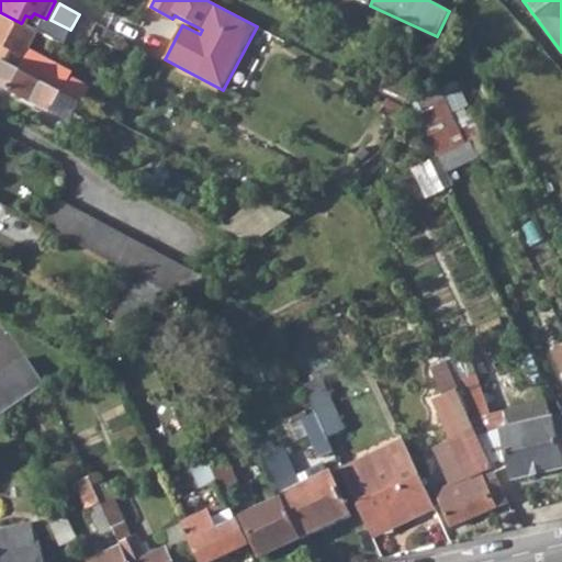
[(21,23),(0,12),(0,58),(3,60),(19,69),(63,92),(76,100),(81,102),(89,87),(71,77),(74,71),(30,48),(40,31),(22,22),(21,23)]
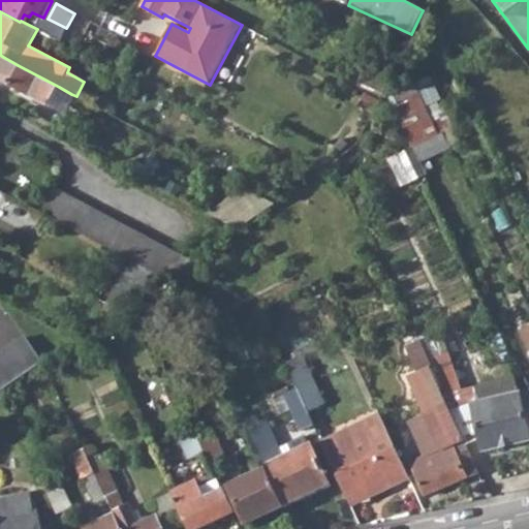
[(91,22),(74,13),(69,23),(86,31),(91,22)]
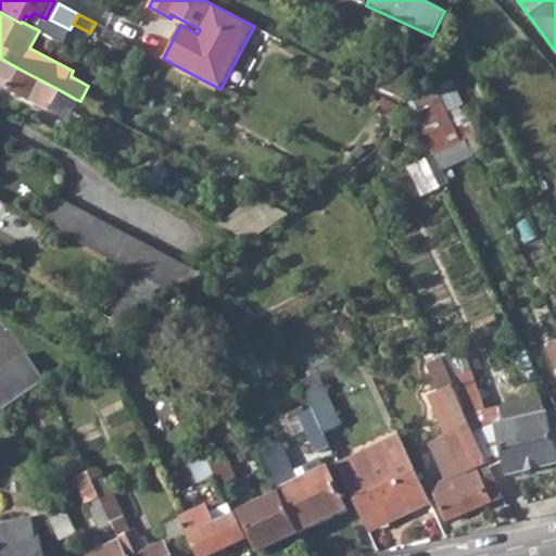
[(0,80),(52,110),(57,102),(62,91),(19,68),(3,60),(0,58),(0,80)]
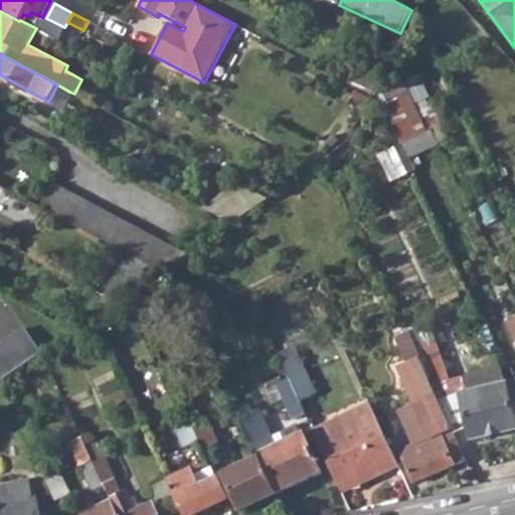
[(383,99),(403,142),(381,152),(394,179),(417,168),(412,157),(448,140),(420,81),(383,99)]
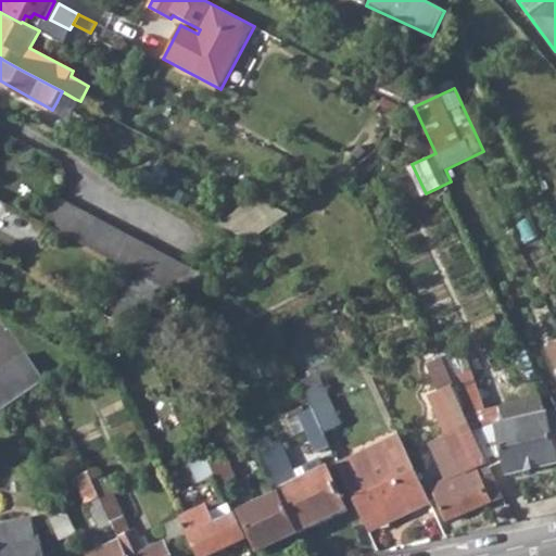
[(75,99),(62,91),(57,102),(70,110),(75,99)]
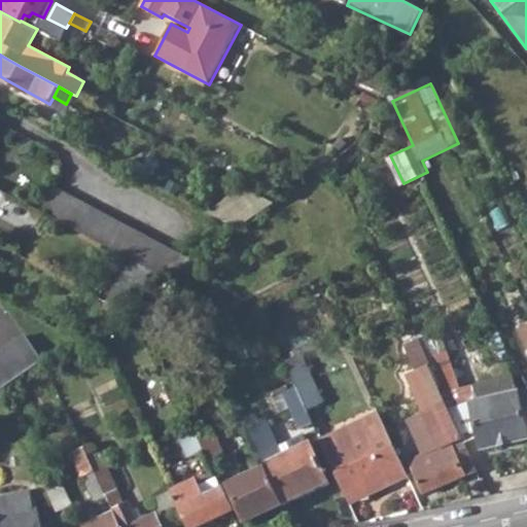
[(43,213),(57,220),(69,196),(59,190),(56,188),(43,213)]
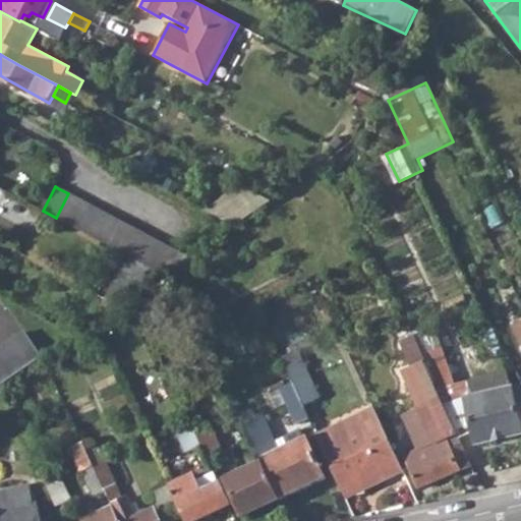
[(129,256),(163,275),(172,269),(189,257),(122,221),(68,193),(56,218),(129,256)]
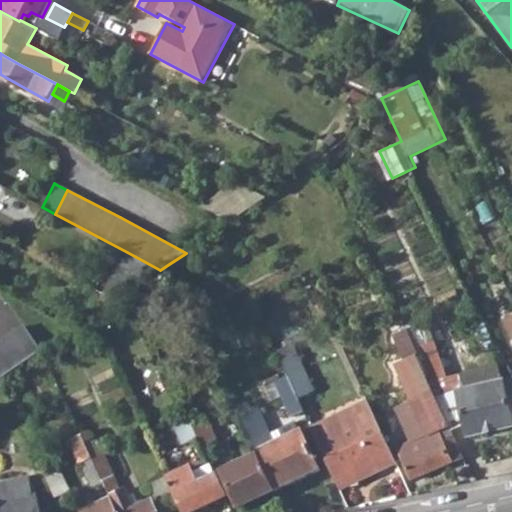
[(215,215),(229,223),(260,202),(254,193),(246,198),(244,196),(215,215)]
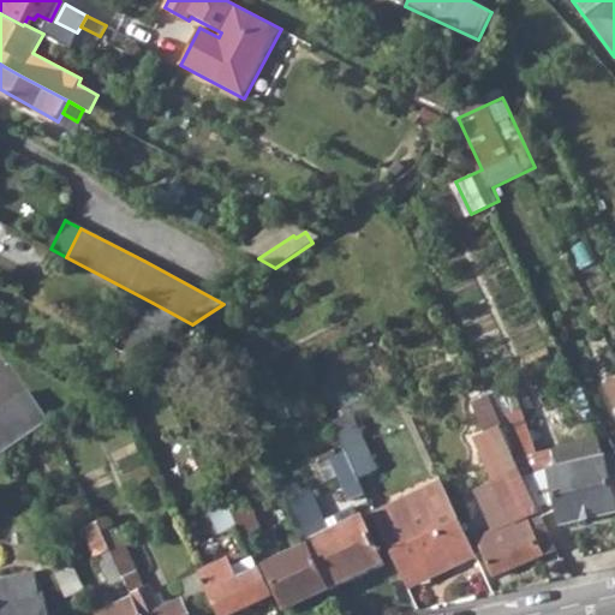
[(21,238),(15,255),(42,266),(48,249),(21,238)]
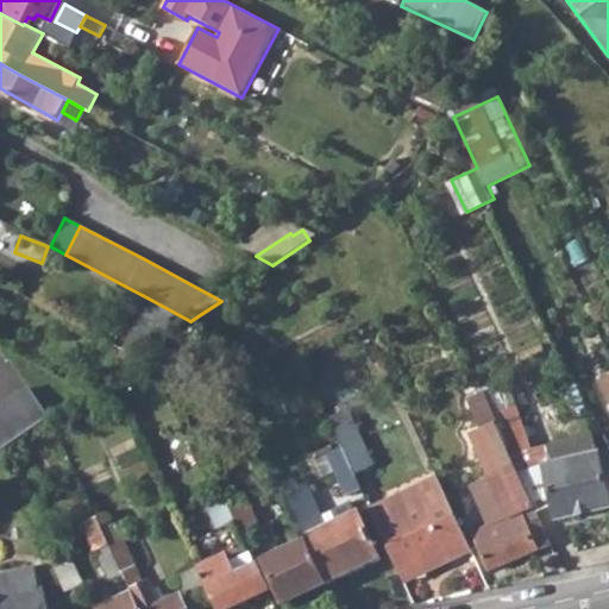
[(135,331),(157,344),(190,321),(151,300),(135,331)]
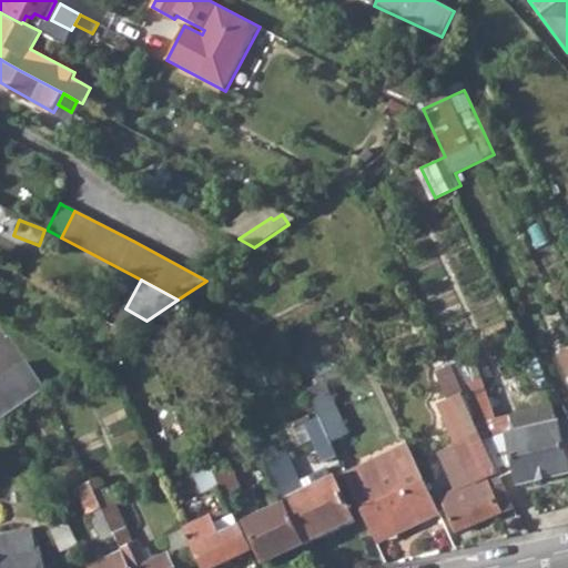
[(113,327),(127,335),(145,322),(146,321),(125,308),(113,327)]
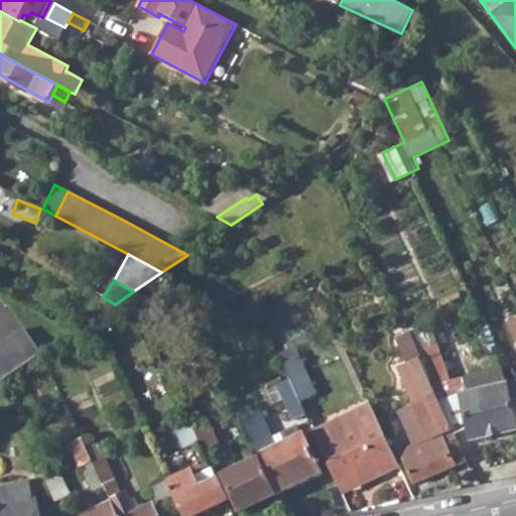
[(25,330),(0,347),(0,382),(42,354),(25,330)]
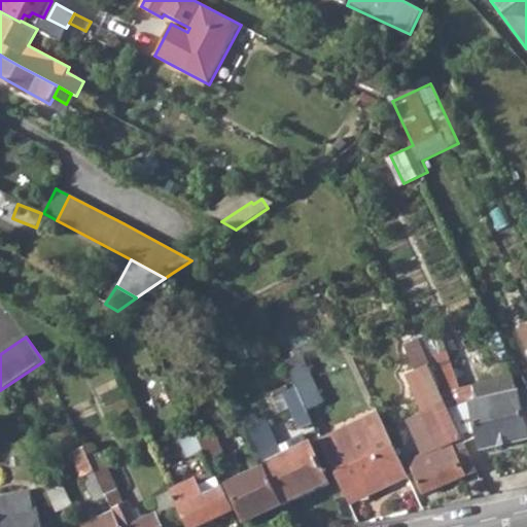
[(405,420),(421,455),(408,460),(423,492),(476,470),(463,444),(447,408),(415,340),(401,345),(414,371),(405,376),(421,413),(405,420)]
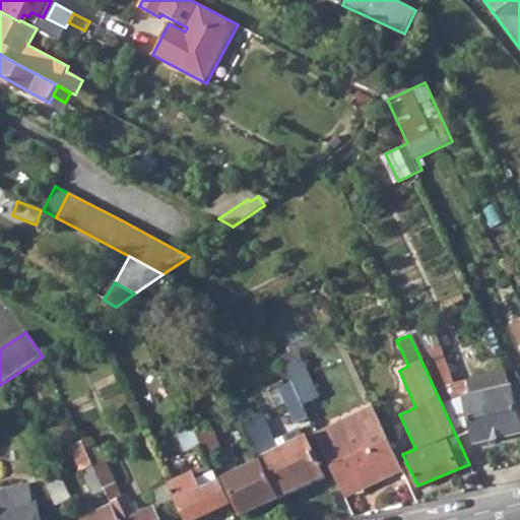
[(293,381),(302,402),(318,395),(302,361),(286,368),(293,381)]
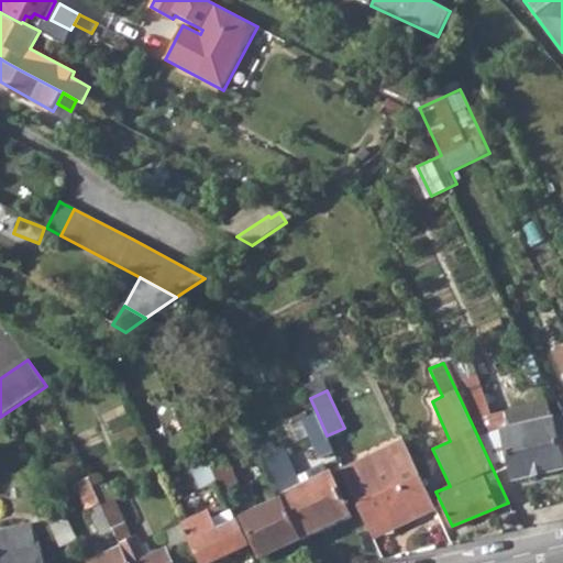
[(504,411),(507,428),(551,419),(548,401),(504,411)]
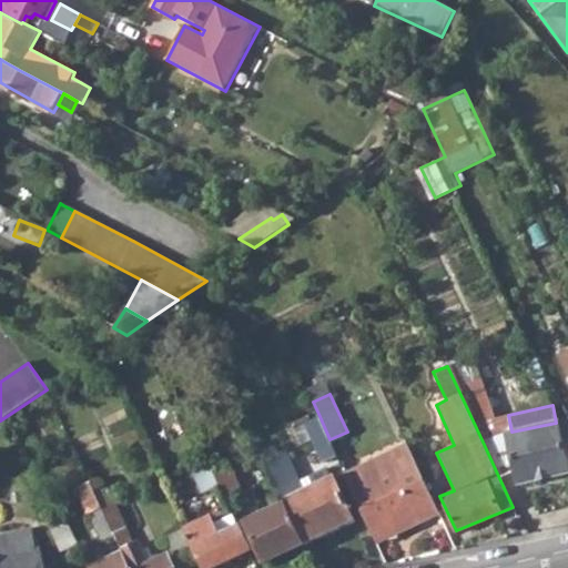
[(311,437),(321,463),(337,455),(330,439),(320,416),(307,422),(314,436),(311,437)]
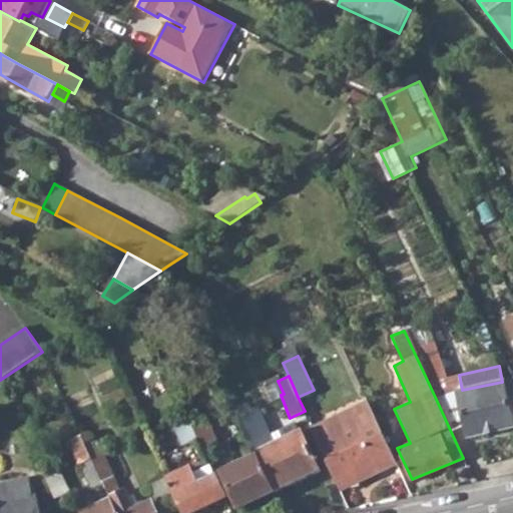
[(462,390),(456,391),(464,426),(467,437),(512,426),(512,380),(502,382),(462,390)]
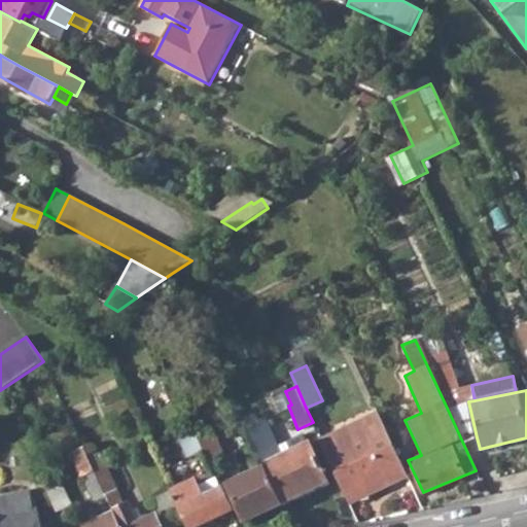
[(447,408),(463,444),(477,437),(468,401),(447,408)]
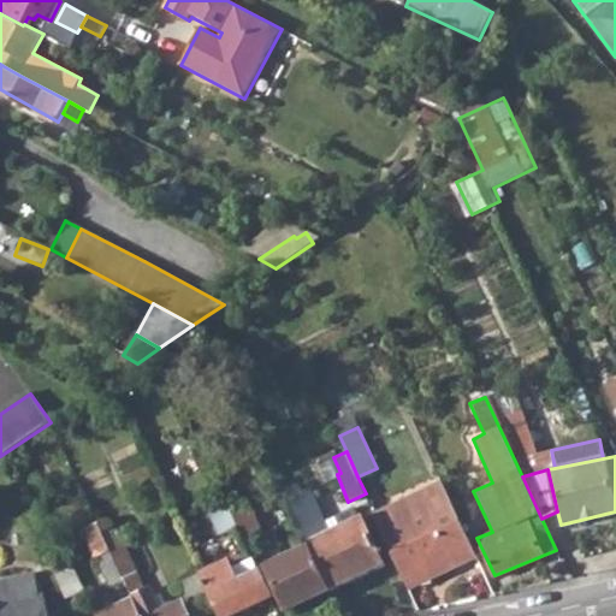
[(373,510),(378,521),(445,490),(442,479),(373,510)]
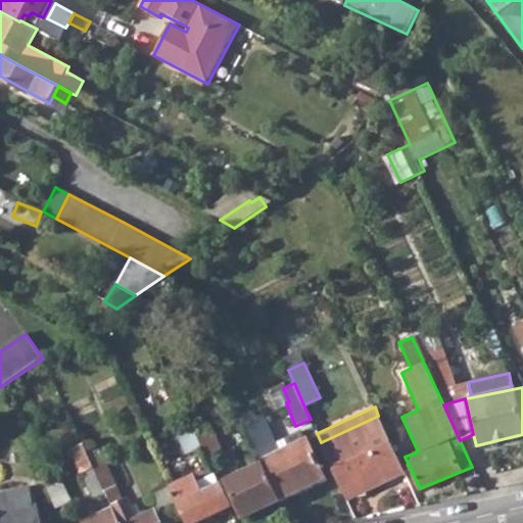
[(228,420),(234,433),(246,427),(243,422),(239,414),(228,420)]
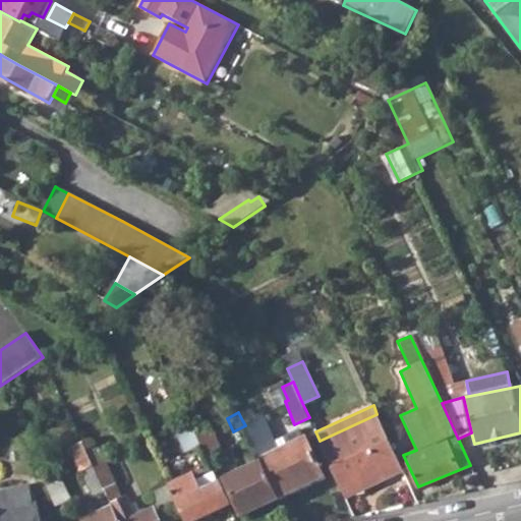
[(262,412),(242,420),(245,425),(279,499),(323,477),(304,438),(303,439),(279,450),(275,441),(262,412)]
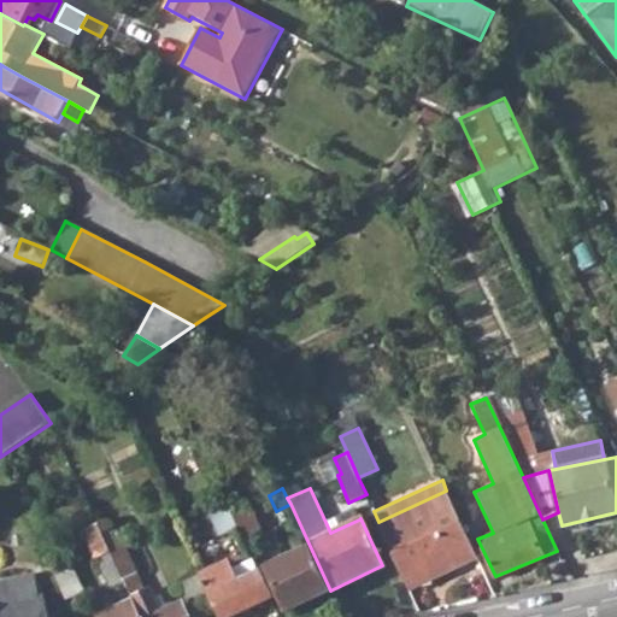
[(378,522),(407,583),(429,573),(433,580),(477,558),(446,491),(378,522)]
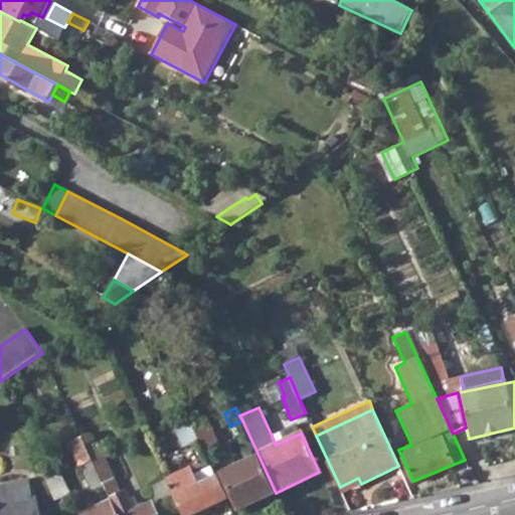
[(199,440),(211,467),(222,462),(217,451),(220,449),(205,414),(191,421),(199,440)]
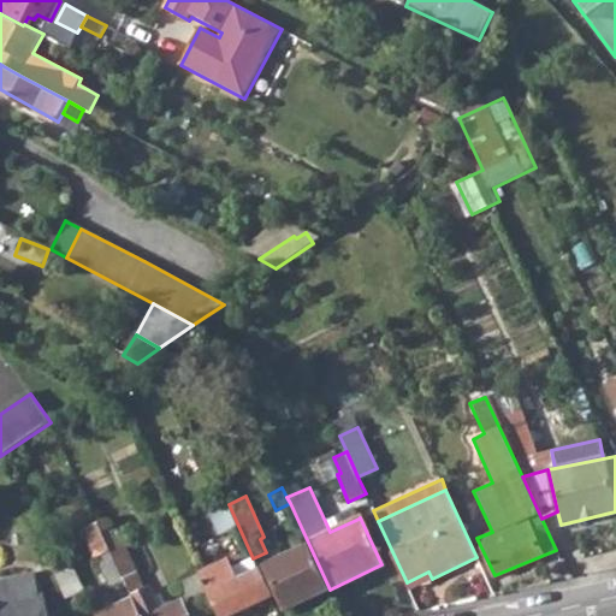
[(271,513),(288,545),(289,549),(301,544),(302,549),(283,557),(266,566),(286,610),(330,590),(290,503),(276,510),(271,513)]
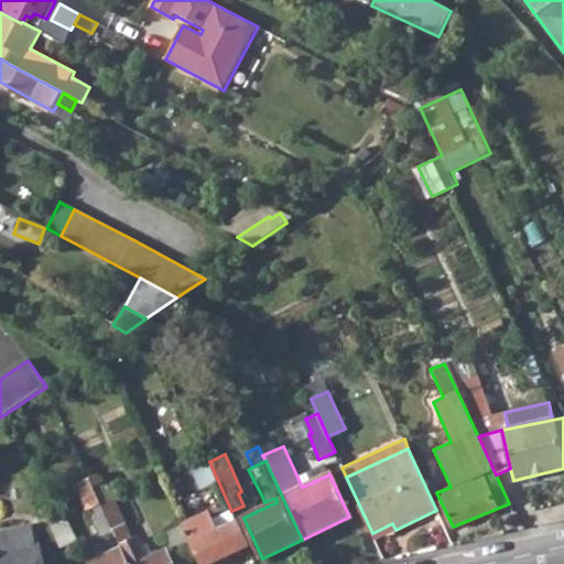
[(202,489),(218,481),(209,462),(193,469),(202,489)]
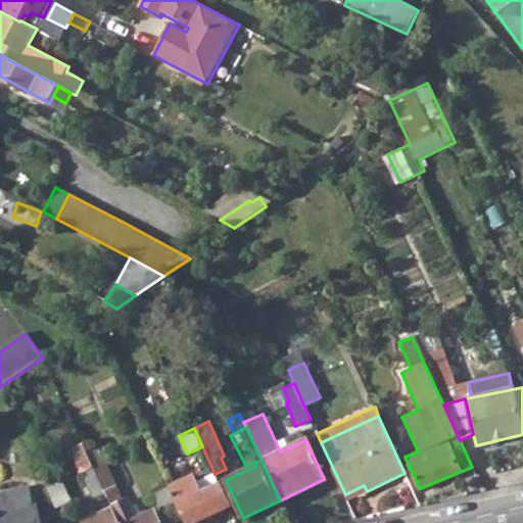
[(300,431),(276,442),(280,452),(304,440),(300,431)]
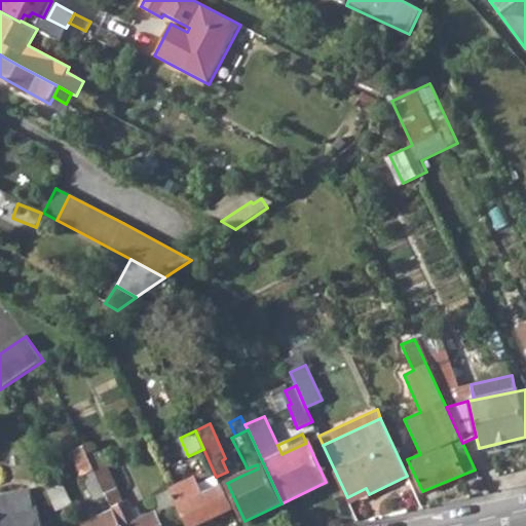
[(81,477),(83,476),(95,471),(83,447),(71,453),(81,477)]
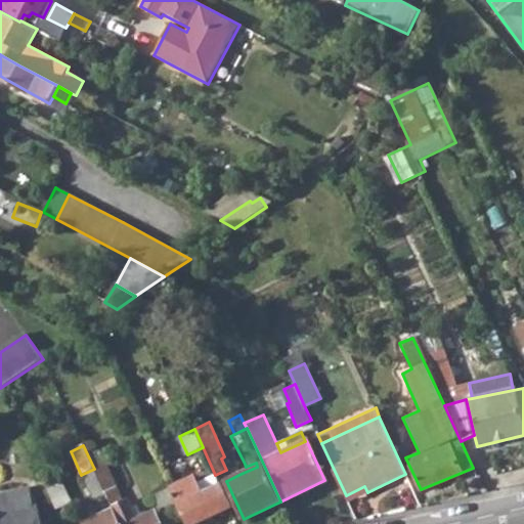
[(237,467),(241,474),(257,467),(256,463),(246,467),(245,464),(237,467)]
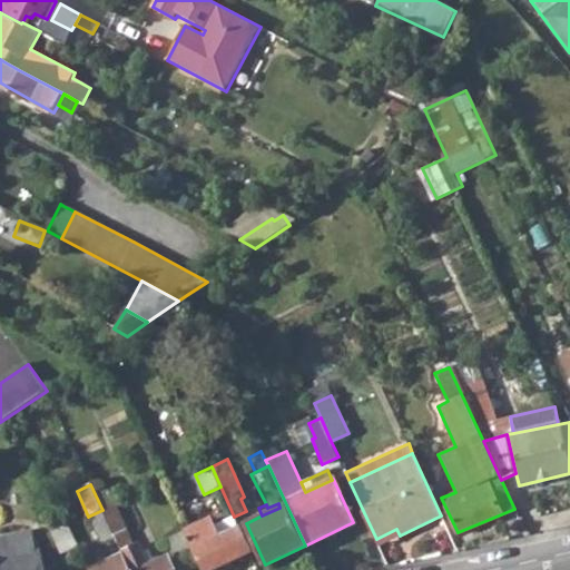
[(102,510),(107,519),(118,513),(115,504),(102,510)]
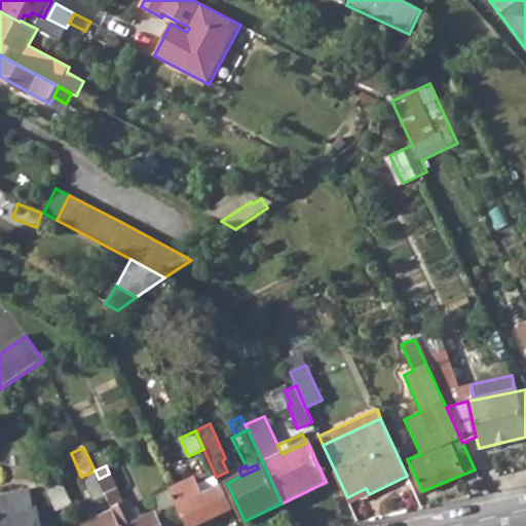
[(101,503),(108,500),(99,479),(95,471),(83,476),(95,499),(99,498),(101,503)]
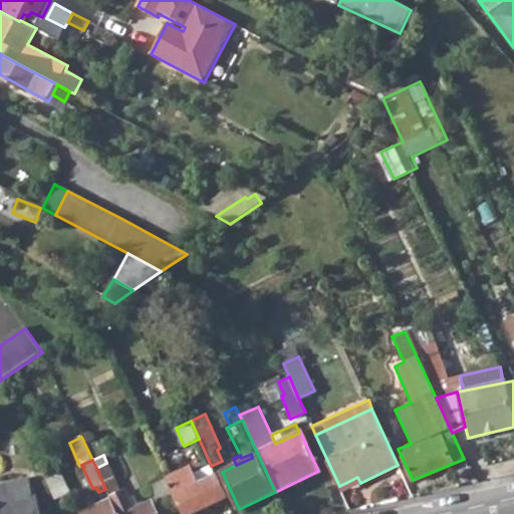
[(119,492),(106,463),(96,468),(105,489),(110,499),(116,513),(157,513),(151,501),(133,509),(123,489),(119,492)]
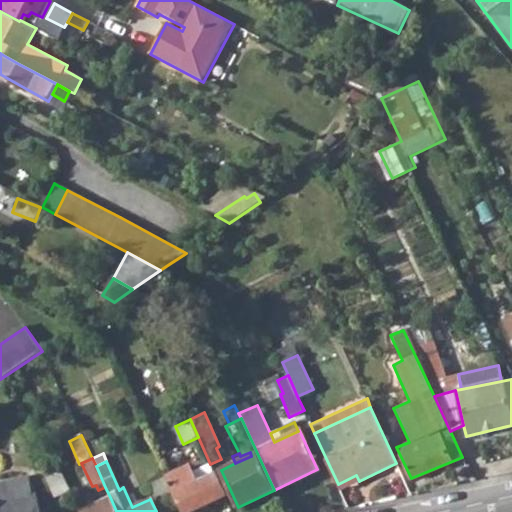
[(173,493),(181,511),(189,511),(225,496),(213,469),(204,474),(206,478),(197,482),(188,465),(165,476),(166,477),(173,493)]
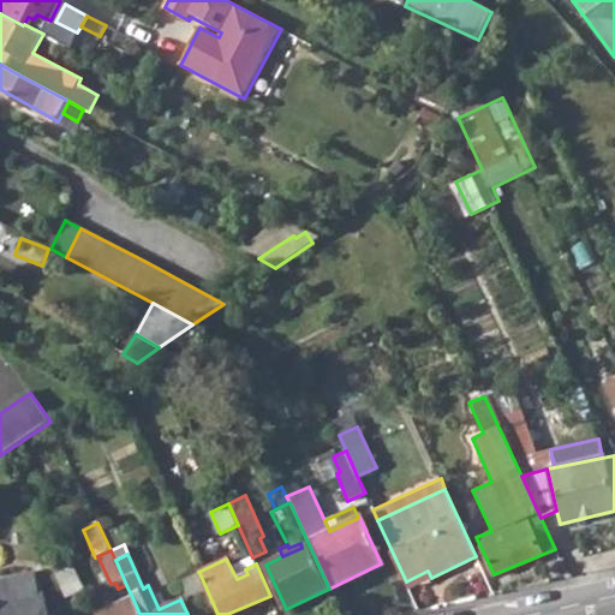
[(53,572),(66,598),(82,591),(69,563),(53,572)]
